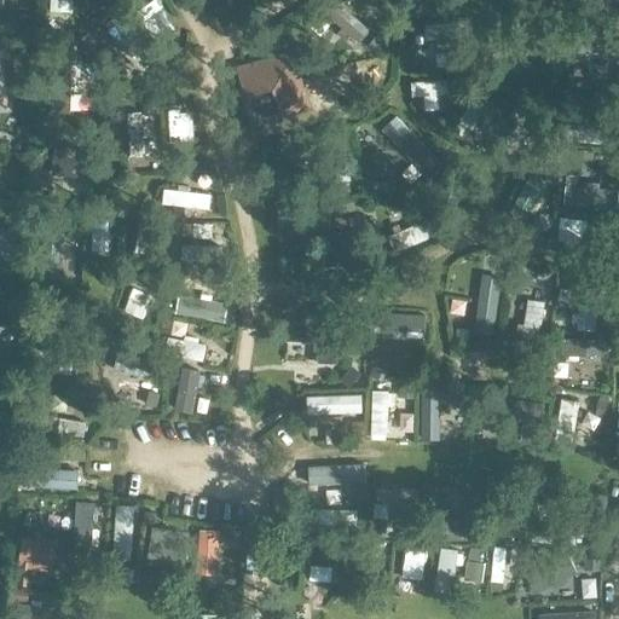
[(334,0),(324,12),(342,28),(339,33),(347,40),(351,35),(359,41),(369,30),(334,0)]
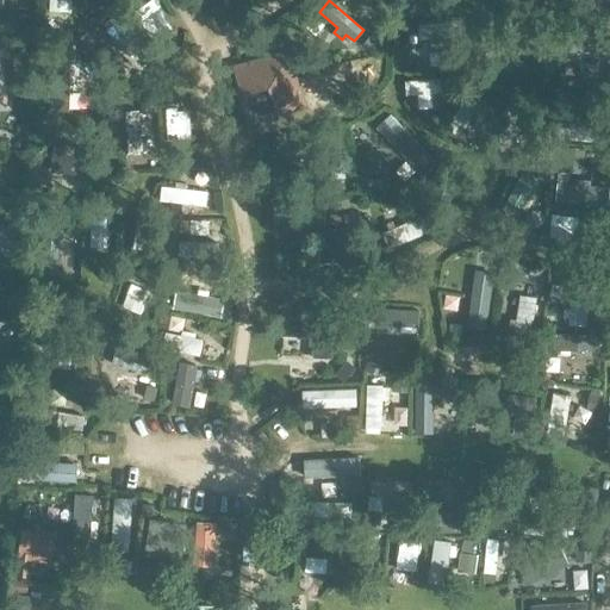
[(119,13),(104,25),(126,53),(141,41),(119,13)]
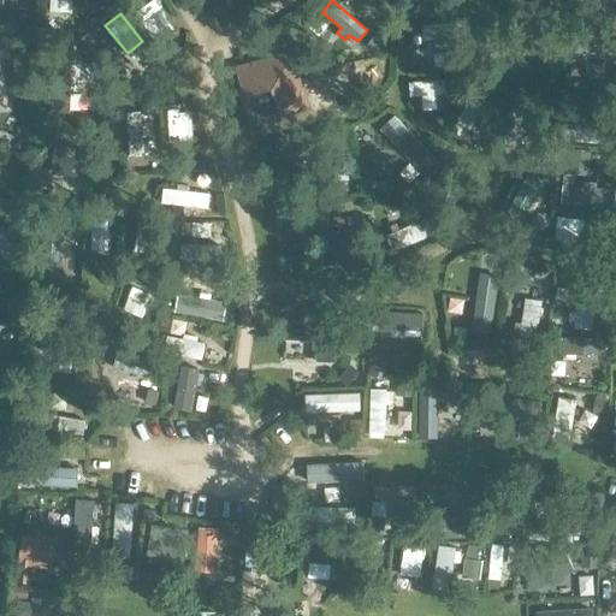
[(466,22),(422,25),(425,40),(451,37),(452,45),(463,43),(463,36),(467,36),(466,22)]
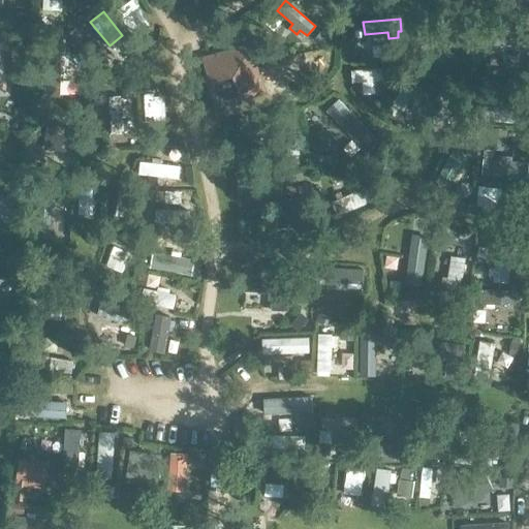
[(528,32),(497,29),(496,41),(528,44),(528,32)]
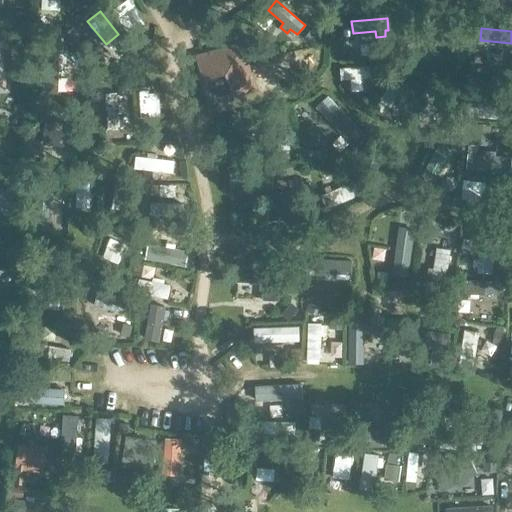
[(244,42),(195,57),(202,82),(234,97),(258,89),(244,42)]
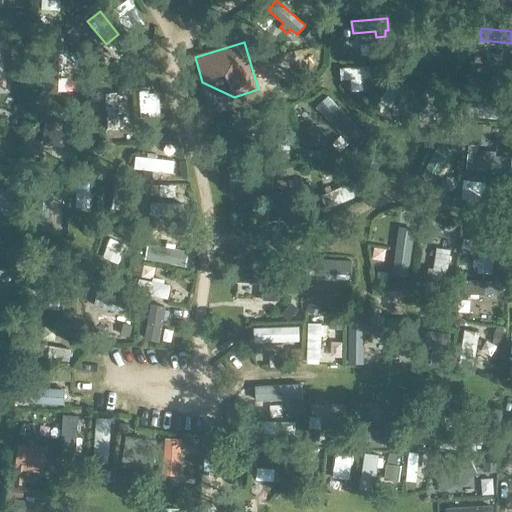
[(45,51),(43,93),(58,94),(59,51),(45,51)]
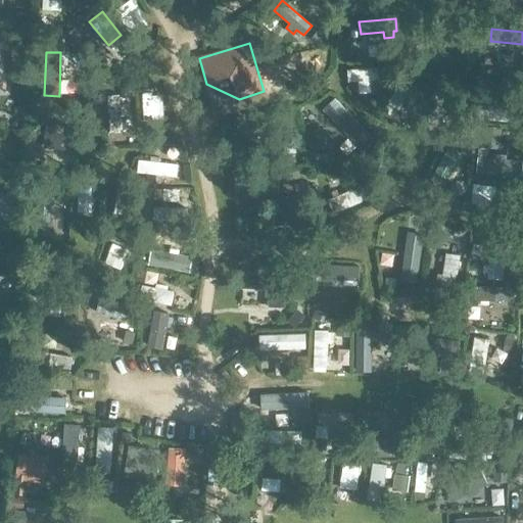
[(386,67),(348,69),(348,82),(371,81),(371,87),(379,86),(378,80),(387,79),(386,67)]
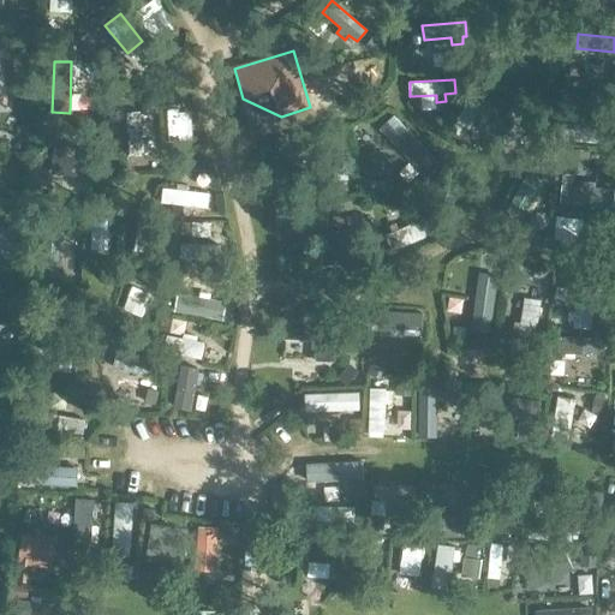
[(476,87),(457,121),(470,129),(489,93),(476,87)]
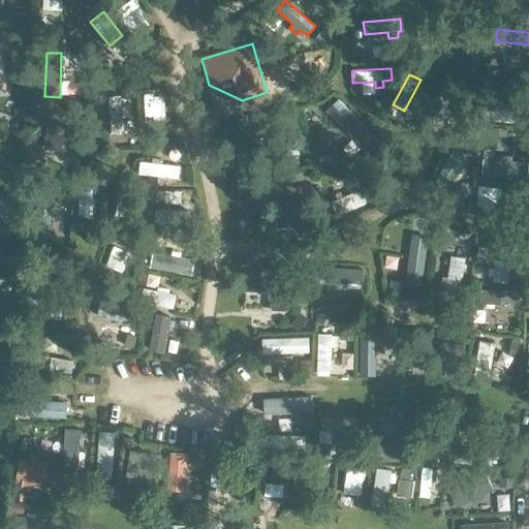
[(442,87),(428,119),(438,124),(453,91),(442,87)]
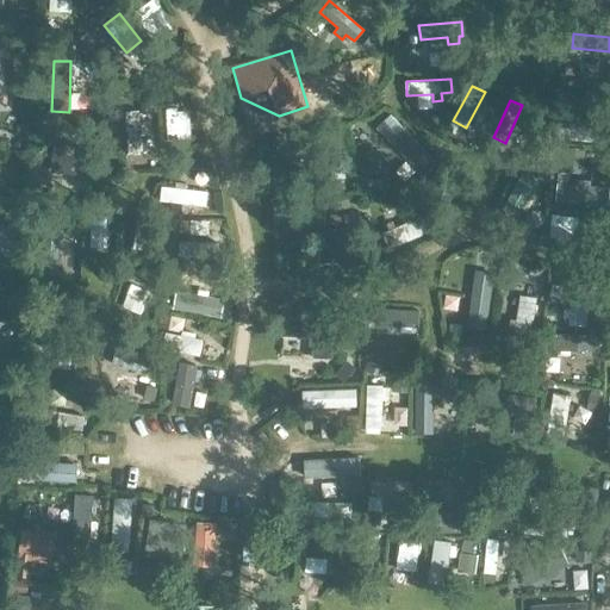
[(139,111),(126,112),(129,154),(142,154),(139,111)]
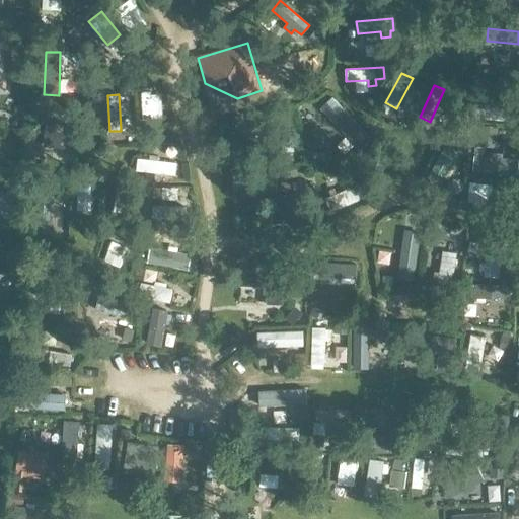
[(475,104),(474,118),(514,121),(515,107),(475,104)]
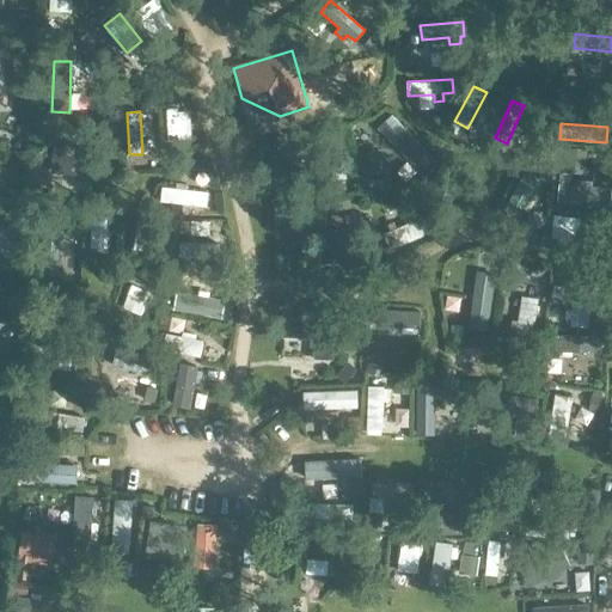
[(67,164),(68,153),(51,152),(50,194),(104,194),(105,165),(67,164)]
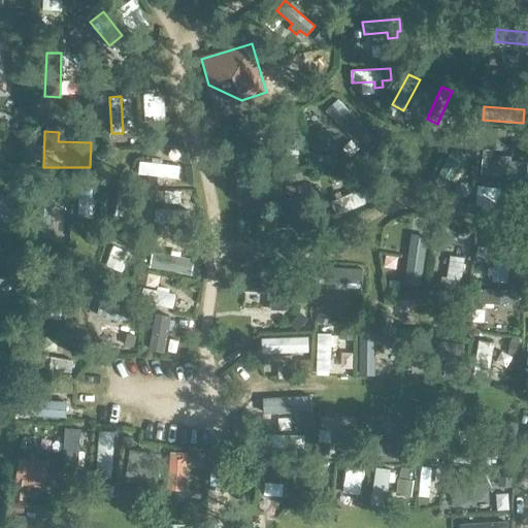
[(383,138),(370,165),(382,170),(389,154),(393,157),(396,150),(392,146),(393,143),(383,138)]
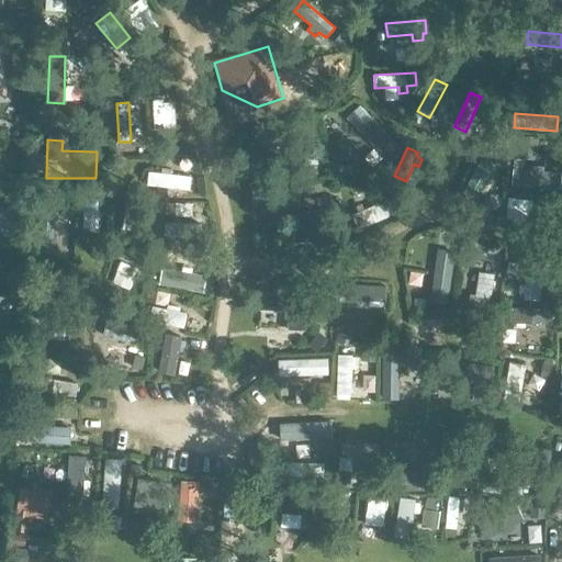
[(479,165),(469,199),(481,202),(486,182),(492,183),(494,176),(489,173),(491,168),(479,165)]
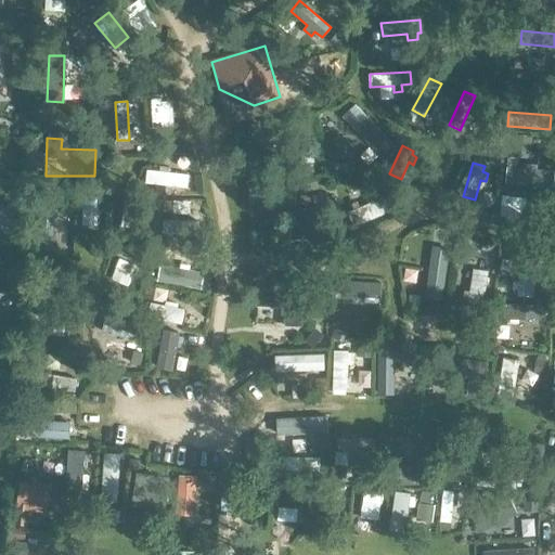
[(507,167),(506,182),(554,186),(554,170),(531,168),(532,164),(521,163),(521,168),(507,167)]
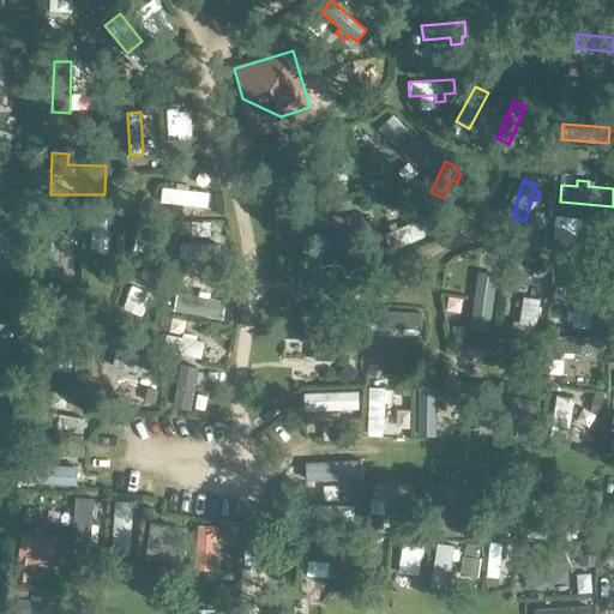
[(166,190),(164,203),(208,208),(209,194),(166,190)]
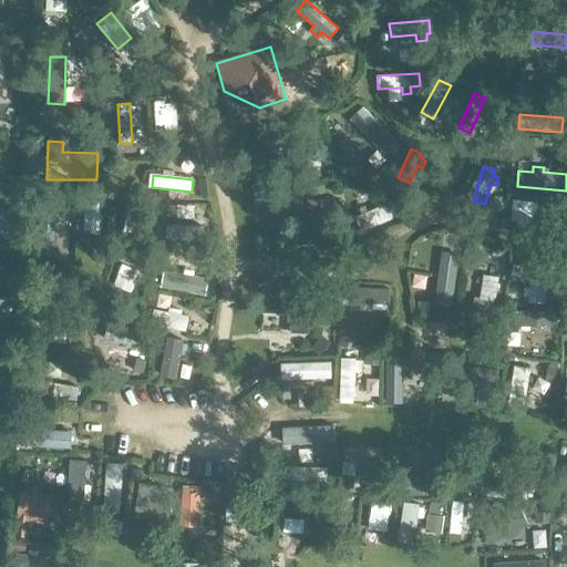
[(129,199),(124,230),(137,233),(142,202),(129,199)]
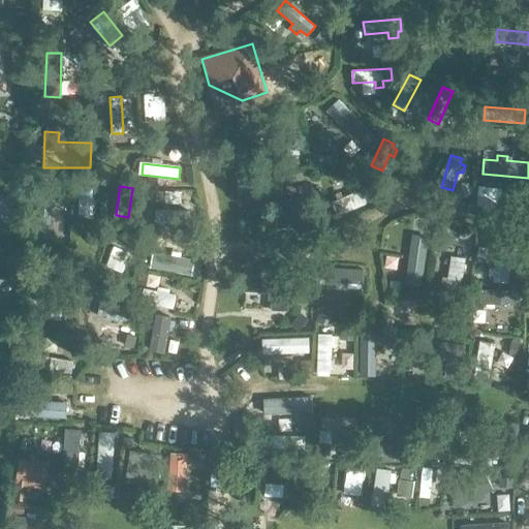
[(338,200),(332,203),(338,216),(371,201),(366,188),(343,197),(341,192),(335,194),(338,200)]
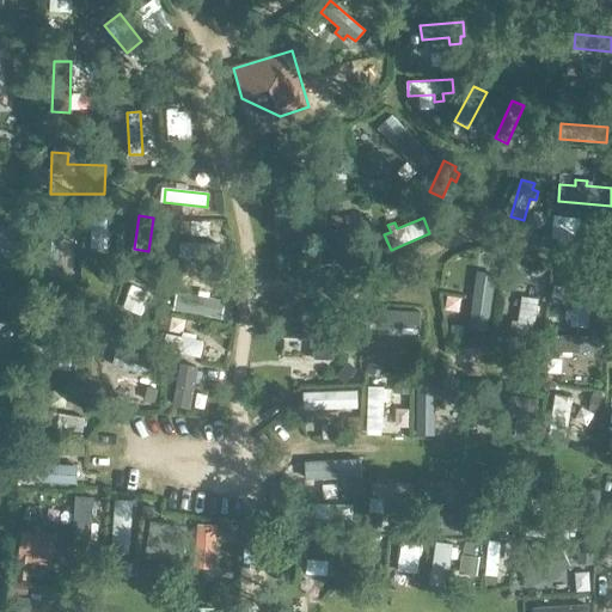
[(46,222),(43,275),(57,276),(60,224),(46,222)]
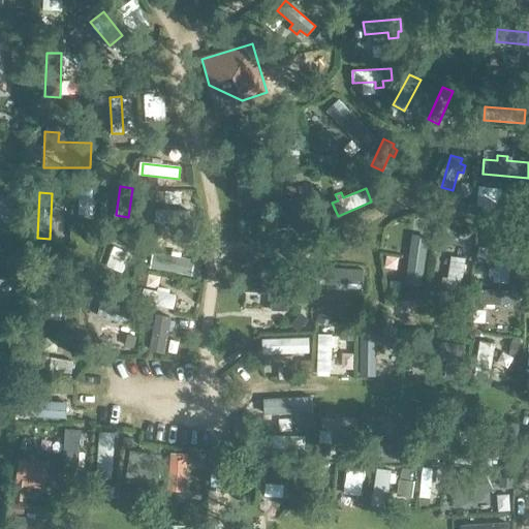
[(490,204),(489,222),(511,223),(512,205),(490,204)]
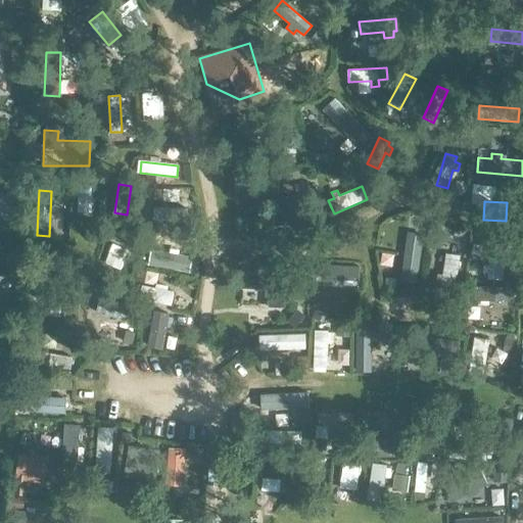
[(154,207),(153,220),(187,221),(187,208),(154,207)]
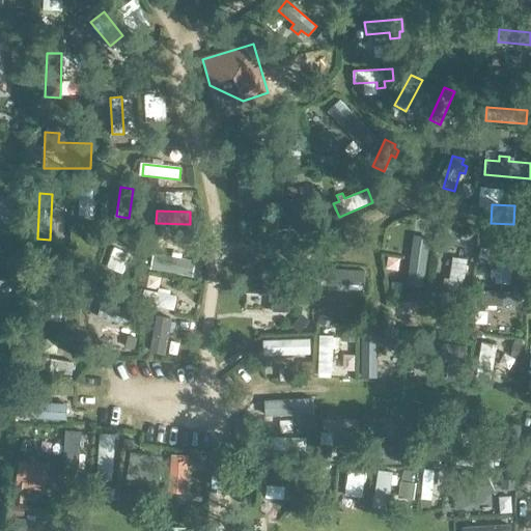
[(492,270),(491,277),(497,277),(496,283),(511,284),(514,242),(500,241),(497,270),(492,270)]
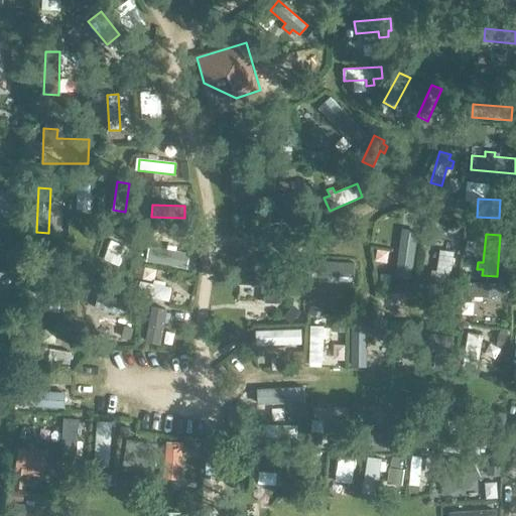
[(148,247),(146,260),(182,266),(185,253),(163,249),(164,244),(158,243),(157,248),(148,247)]
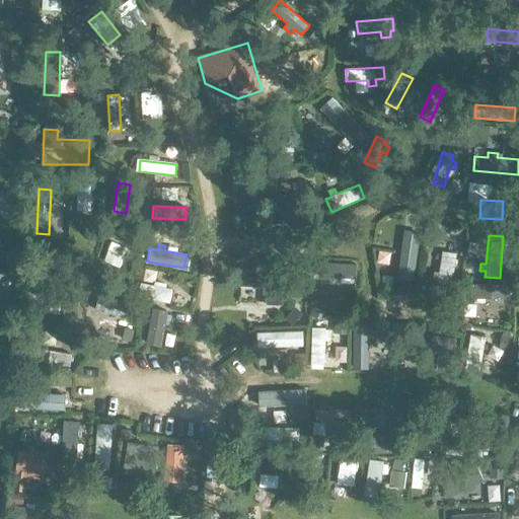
[(435,273),(433,280),(438,281),(437,289),(450,291),(456,254),(443,252),(439,273),(435,273)]
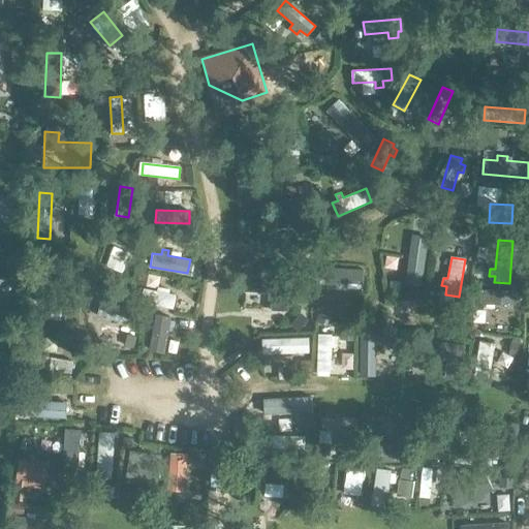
[(327,268),(327,282),(347,283),(347,287),(360,288),(361,284),(363,284),(364,270),(327,268)]
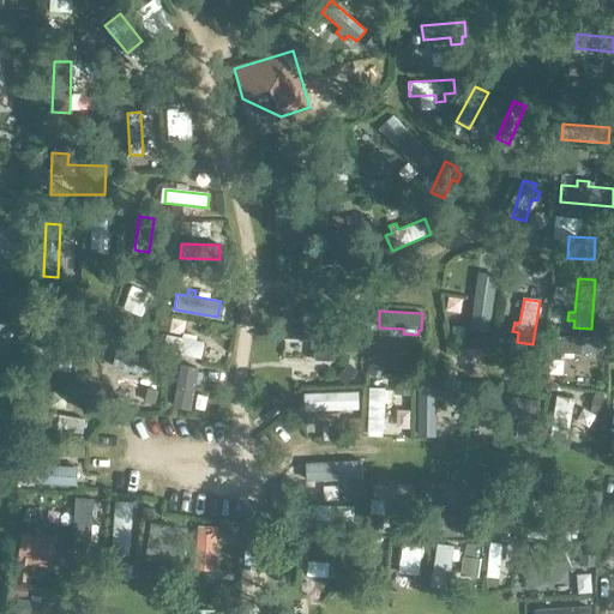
[(335,361),(337,324),(284,320),(283,338),(317,341),(315,360),(335,361)]
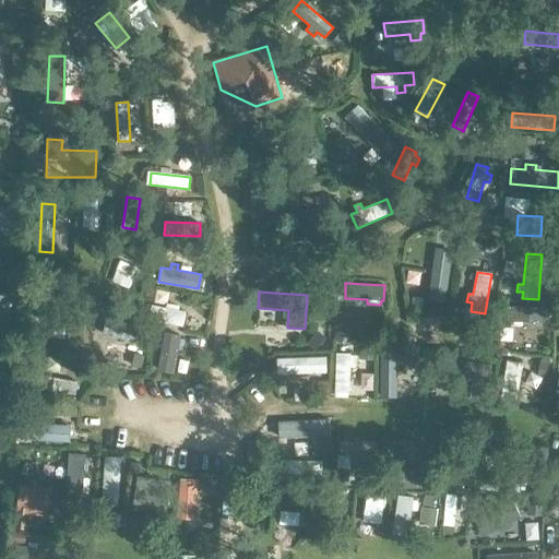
[(152,305),(150,320),(182,325),(186,311),(176,309),(177,306),(167,304),(167,308),(152,305)]
